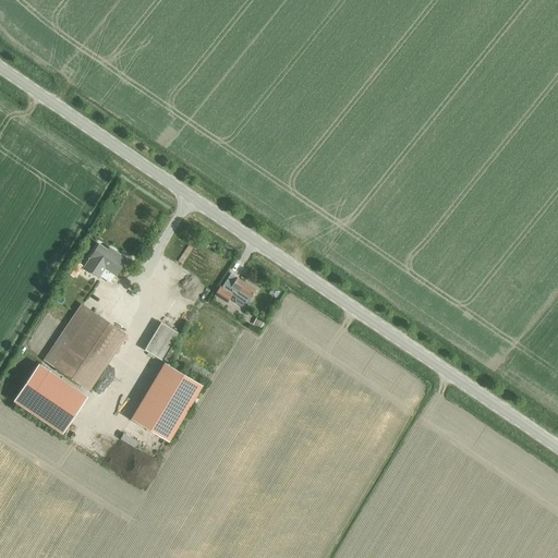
[(98,244),(89,258),(84,267),(99,278),(100,276),(110,282),(114,276),(116,276),(126,259),(112,250),(110,253),(98,244)]
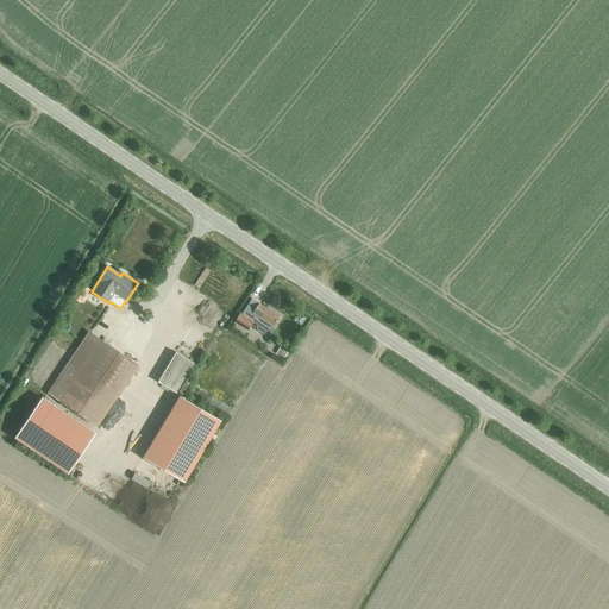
[(203,289),(213,272),(207,269),(198,287),(203,289)]
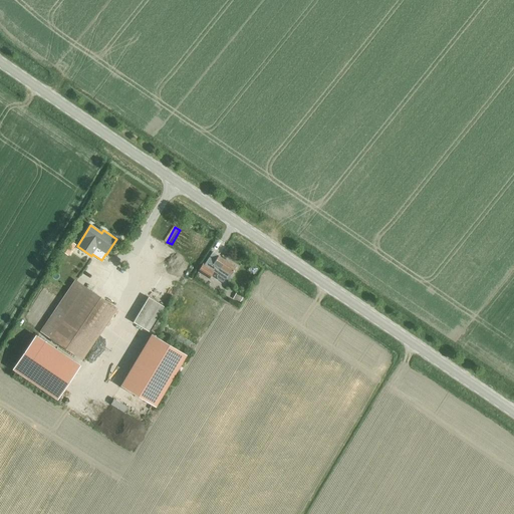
[(203,264),(198,272),(209,279),(213,272),(217,274),(217,276),(216,278),(218,280),(220,282),(223,282),(224,281),(226,279),(228,280),(236,267),(212,252),(211,254),(204,265),(203,264)]
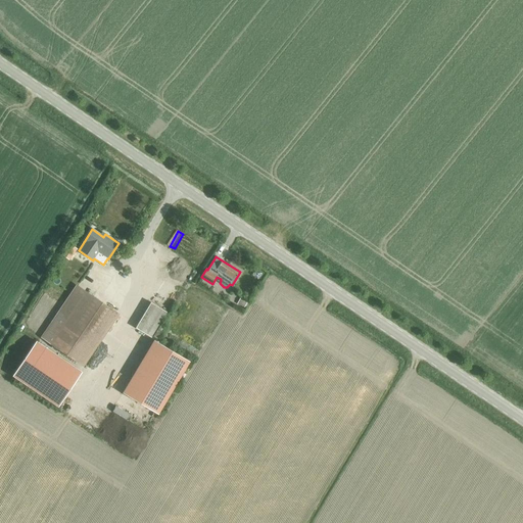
[(41,337),(84,366),(119,315),(76,285),(41,337)]
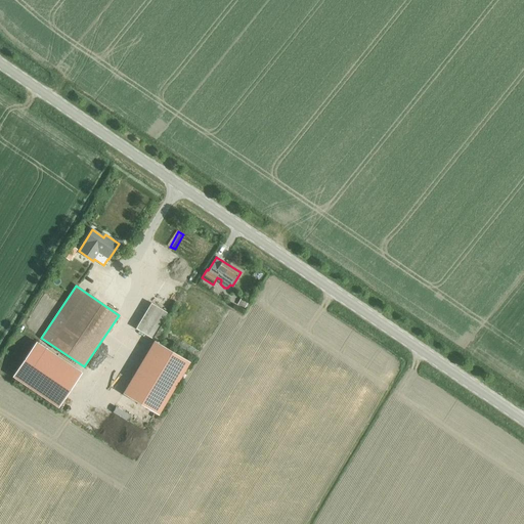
[(168,286),(166,293),(173,295),(175,288),(168,286)]
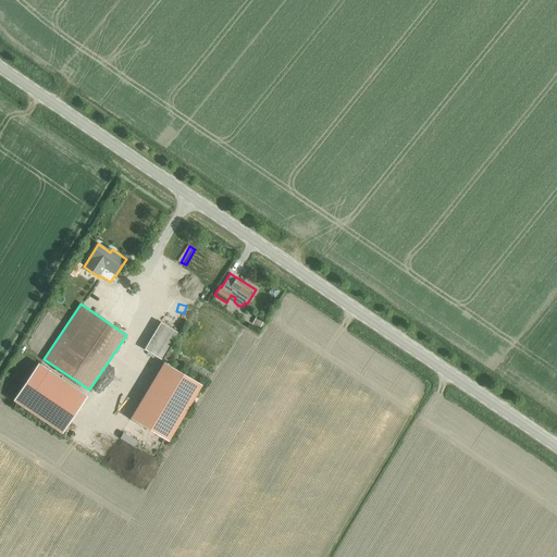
[(144,349),(161,359),(177,332),(160,322),(144,349)]
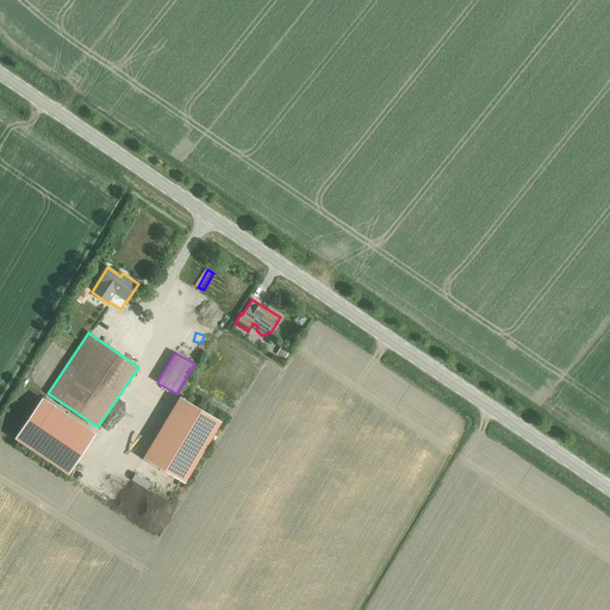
[(143,459),(184,483),(221,421),(180,397),(143,459)]
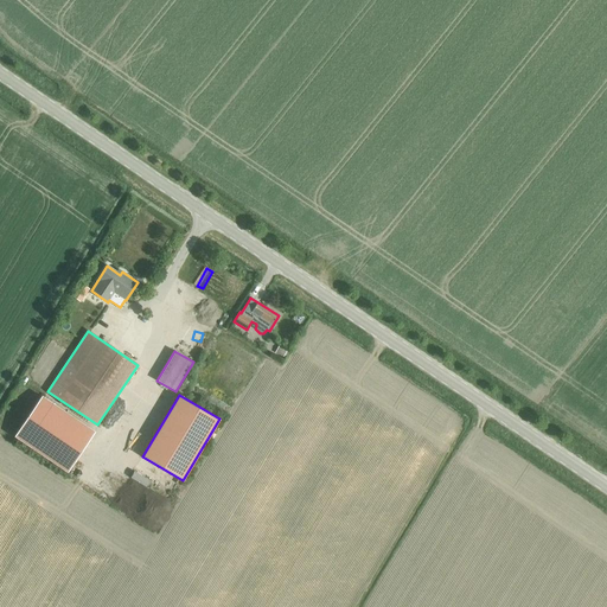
[(42,396),(14,436),(66,472),(94,432),(42,396)]
